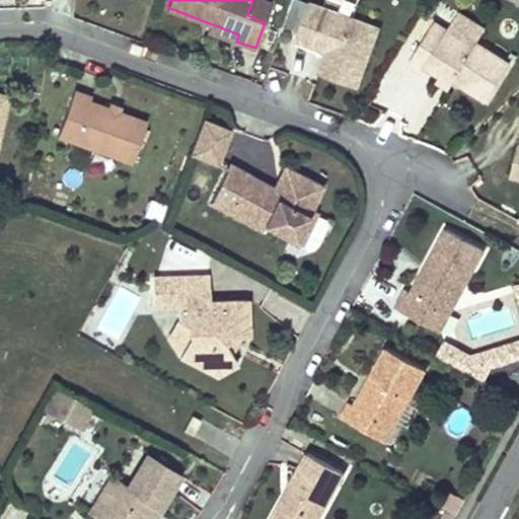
[(272,3),(265,0),(252,0),(247,15),(265,22),(272,3)]
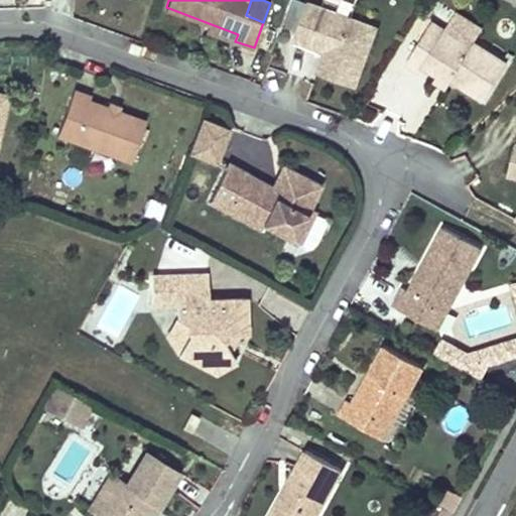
[(297,28),(307,2),(301,0),(290,0),(282,23),(297,28)]
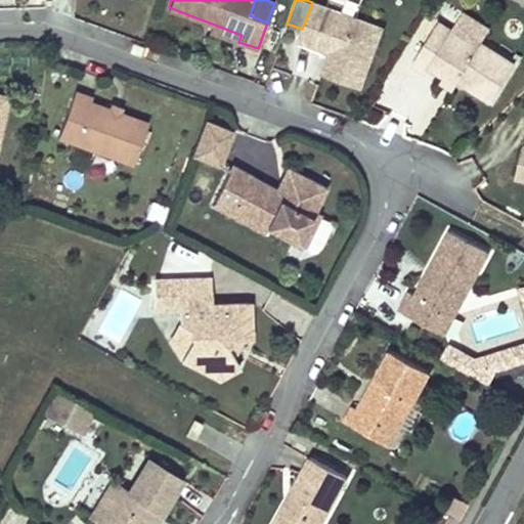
[(383,28),(312,2),(302,29),(298,41),(315,47),(316,43),(331,48),(329,53),(321,74),(360,88),(383,28)]
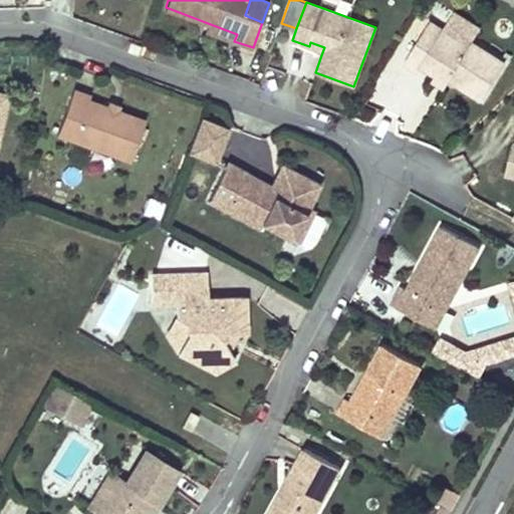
[(480,29),(441,4),(430,21),(470,46),(472,42),(480,29)]
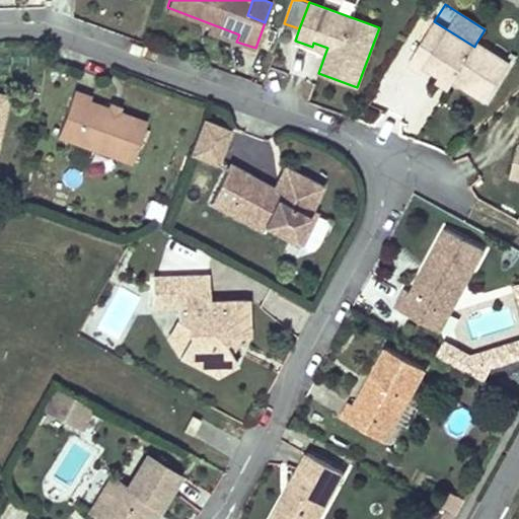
[(474,47),(434,21),(409,63),(423,72),(426,66),(453,83),(454,80),(487,100),(510,63),(476,43),(474,47)]
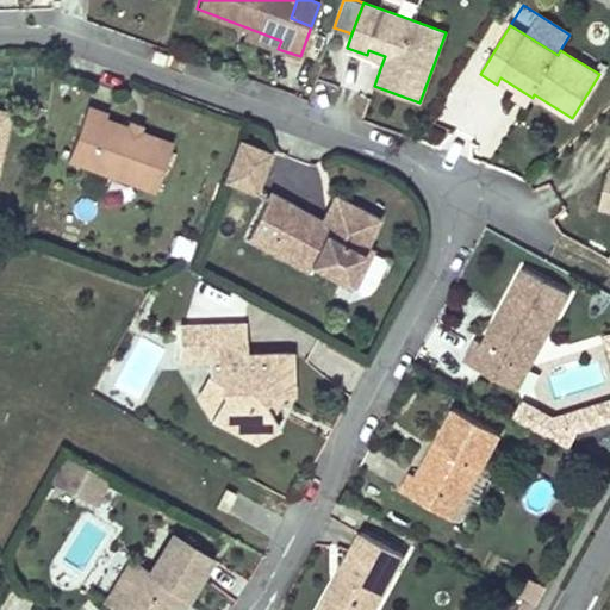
[(281,41),(247,27),(243,36),(278,49),(281,41)]
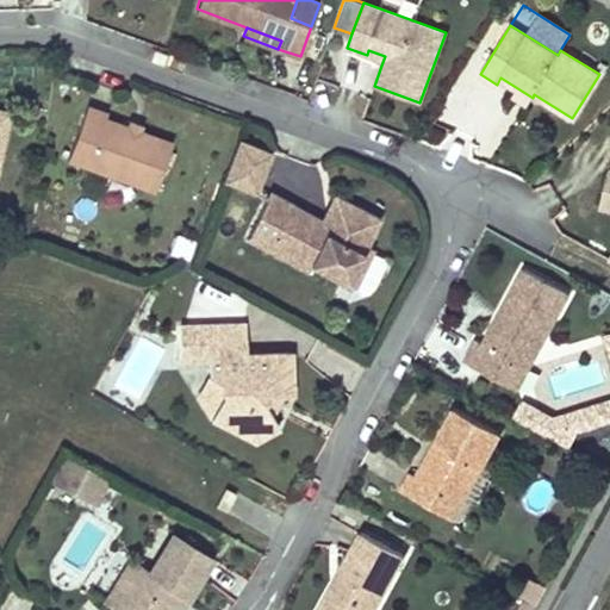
[(385,56),(368,50),(367,55),(383,62),(385,56)]
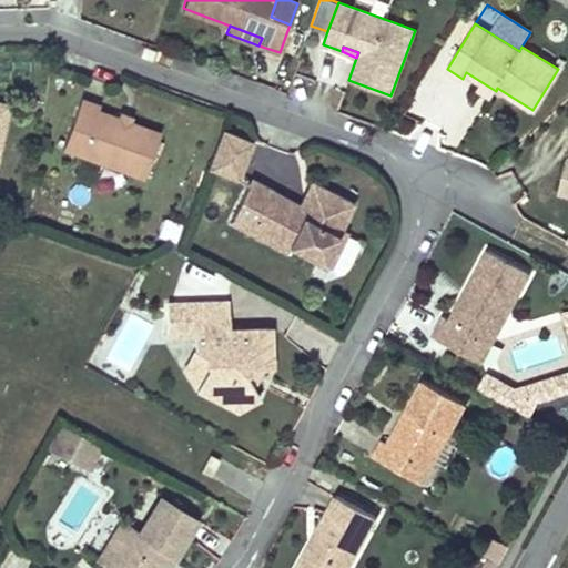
[(496,91),(482,83),(478,89),(492,98),(496,91)]
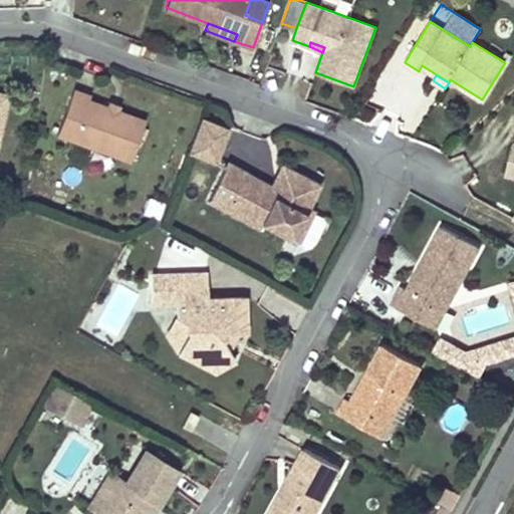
[(107,106),(71,93),(57,134),(131,159),(144,119),(110,107),(107,106)]
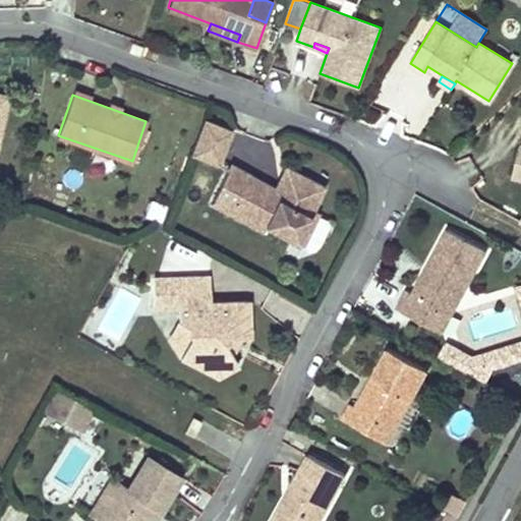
[(233,129),(205,119),(191,156),(220,166),(233,129)]
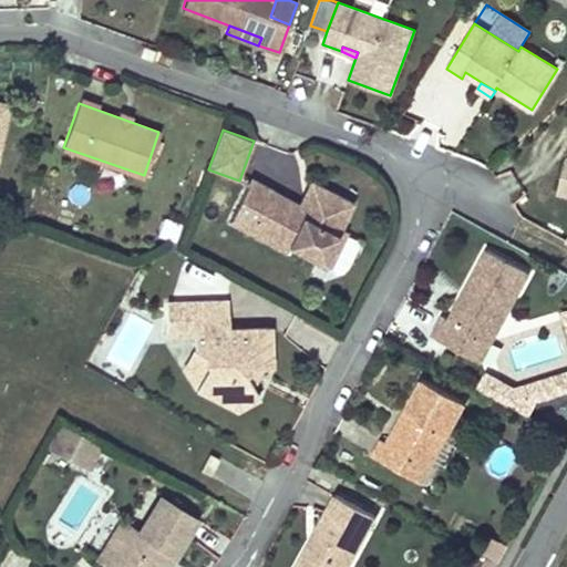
[(294,217),(297,210),(271,197),(276,191),(253,178),(229,222),(286,253),(289,246),(318,261),(336,228),(341,233),(343,229),(357,204),(336,192),(333,197),(318,188),(300,222),(294,217)]
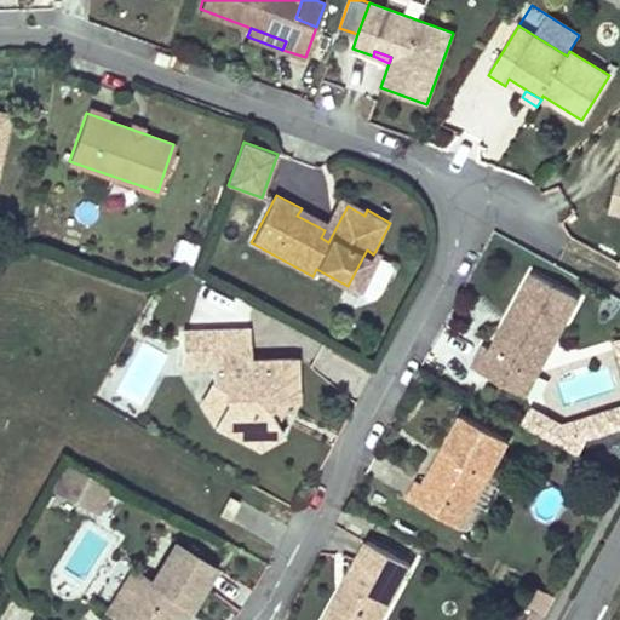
[(367,210),(343,196),(328,223),(302,208),(297,216),(325,230),(321,237),(328,242),(348,206),(365,216),(367,210)]
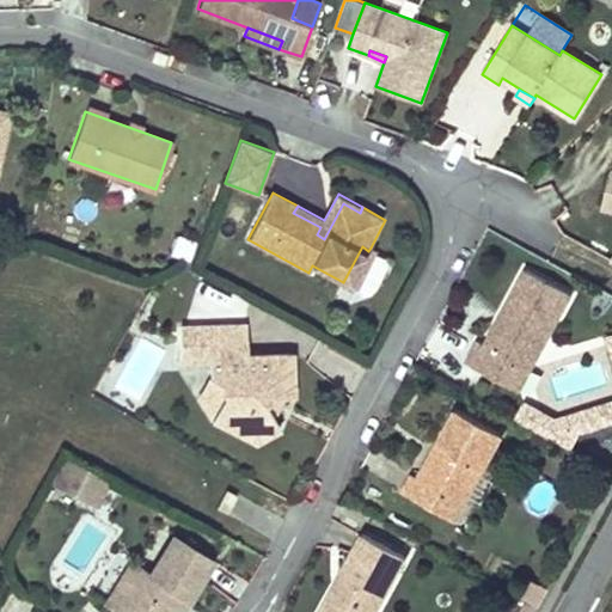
[(356,289),(377,251),(371,248),(368,251),(362,246),(343,282),(356,289)]
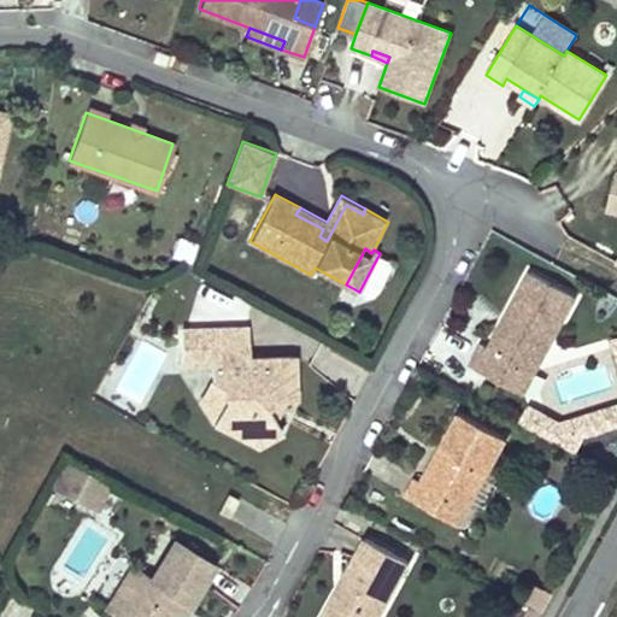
[(576,295),(532,271),(509,313),(516,318),(512,325),(505,321),(489,347),(482,344),(471,365),(511,386),(522,365),(534,372),(576,295)]
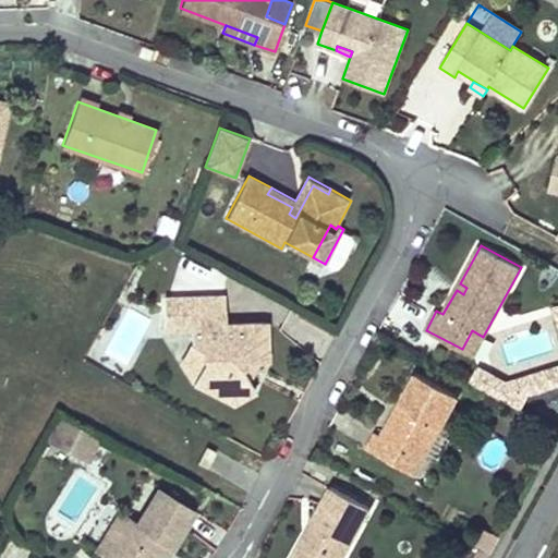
[(466,288),(460,283),(457,290),(463,294),(466,288)]
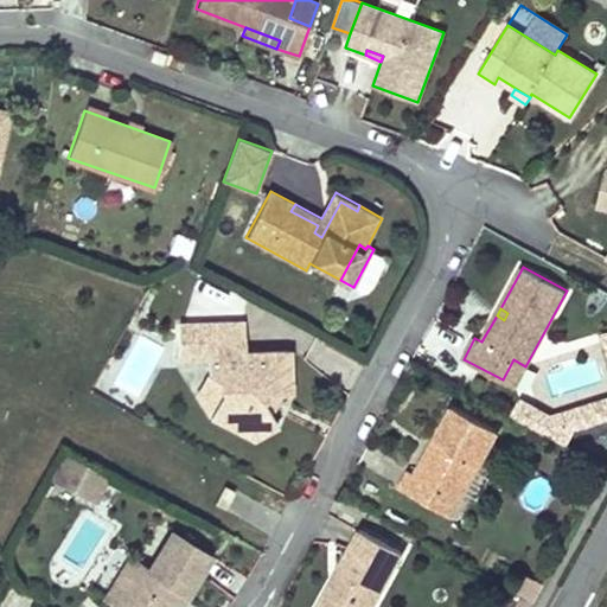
[(268,394),(279,393),(291,393),(289,351),(246,351),(244,321),(208,323),(208,355),(209,375),(221,381),(221,393),(210,415),(253,438),(278,423),(270,411),(264,402),(268,394)]
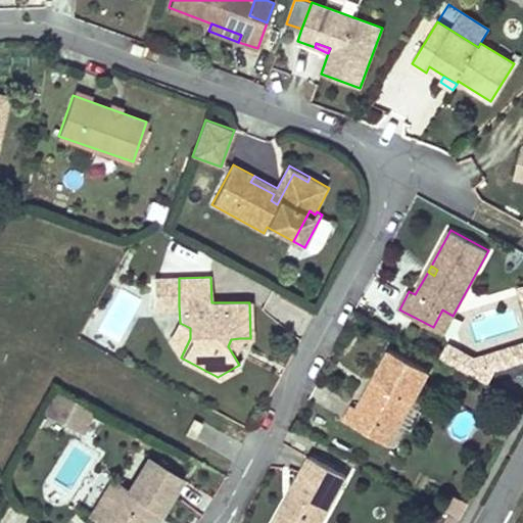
[(179,305),(179,278),(160,278),(161,305),(179,305)]
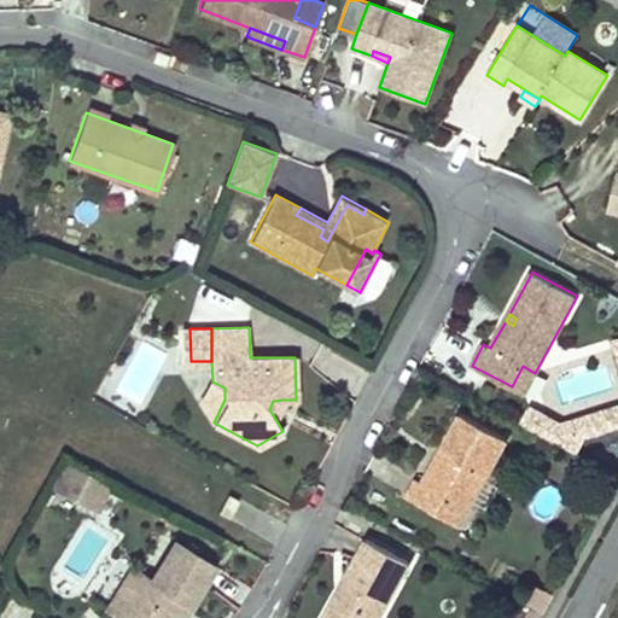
[(535,373),(523,366),(512,386),(524,394),(535,373)]
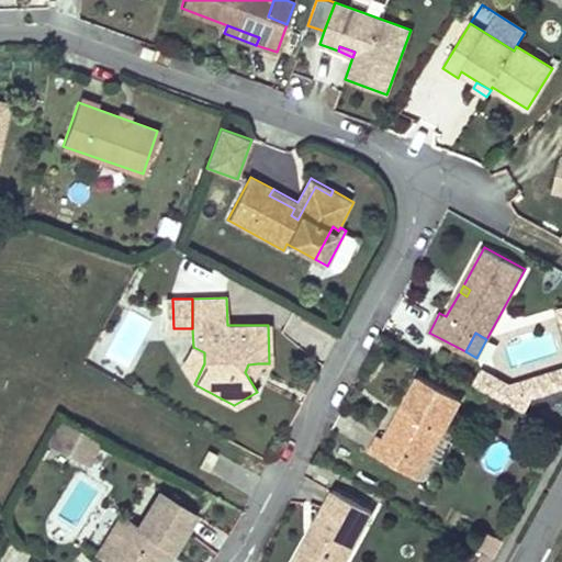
[(204,363),(204,352),(193,347),(182,366),(194,384),(204,363)]
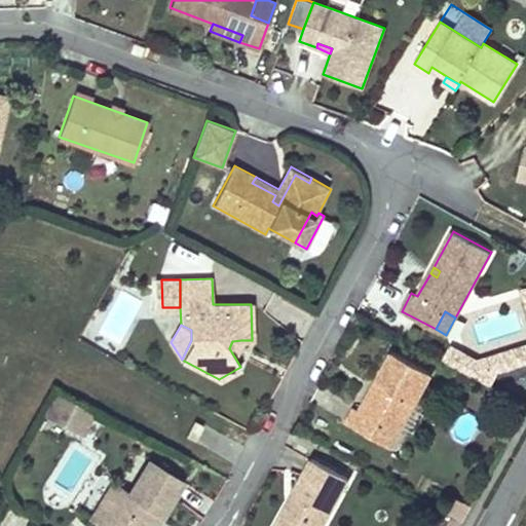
[(234,357),(241,340),(232,341),(229,348),(234,357)]
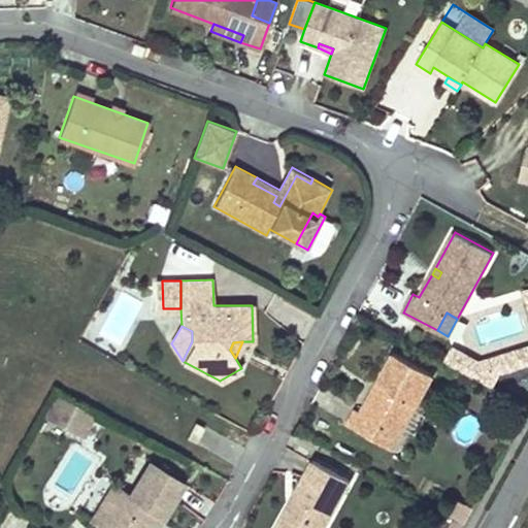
[(489,359),(464,345),(459,354),(493,373),(489,359)]
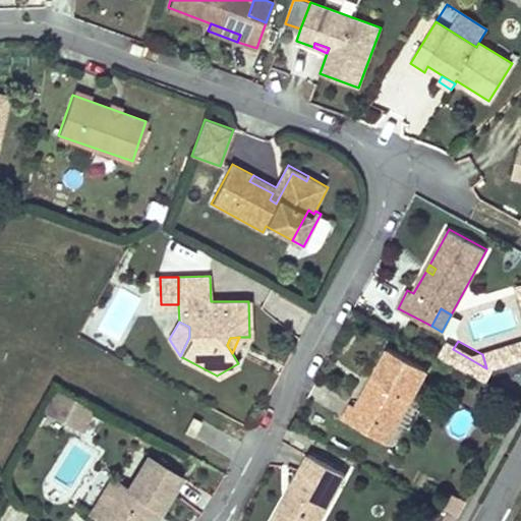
[(520,341),(482,354),(486,368),(520,357),(520,341)]
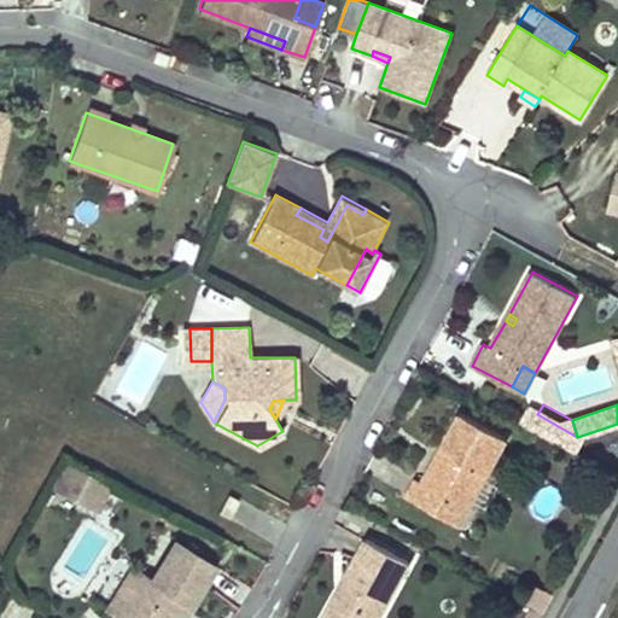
[(508,437),(461,412),(439,452),(444,454),(441,461),(436,459),(423,482),(417,478),(407,496),(444,517),(453,500),(470,508),(508,437)]
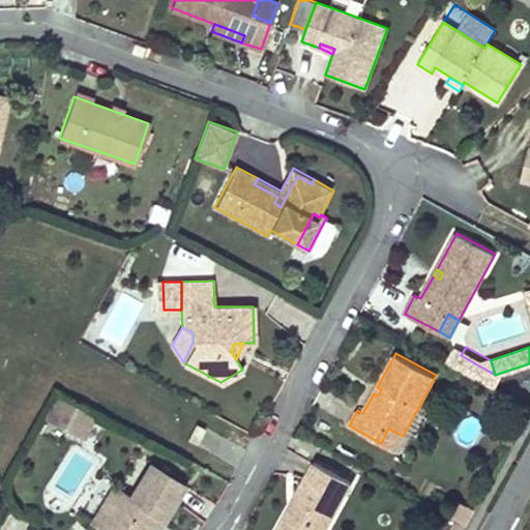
[(95,416),(59,396),(49,416),(85,436),(95,416)]
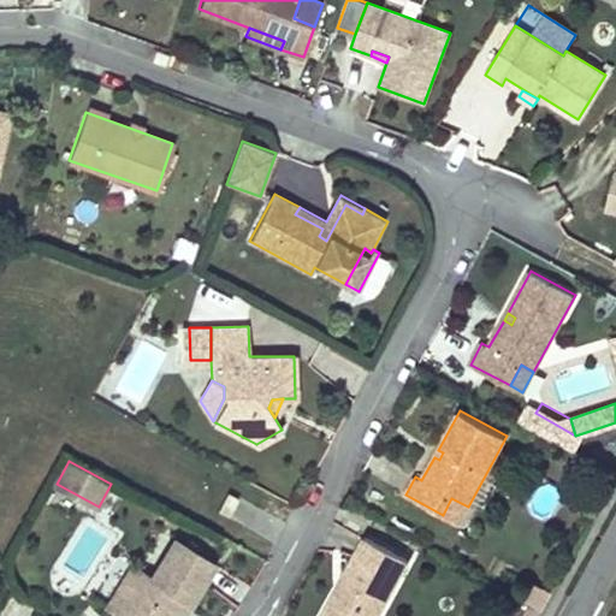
[(238,499),(227,492),(218,509),(230,515),(238,499)]
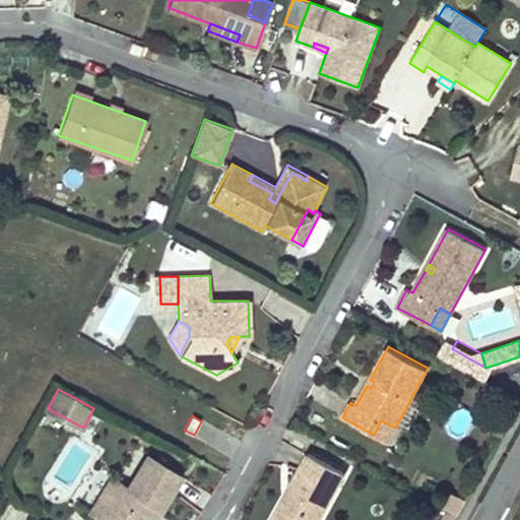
[(395,428),(381,420),(374,435),(387,442),(395,428)]
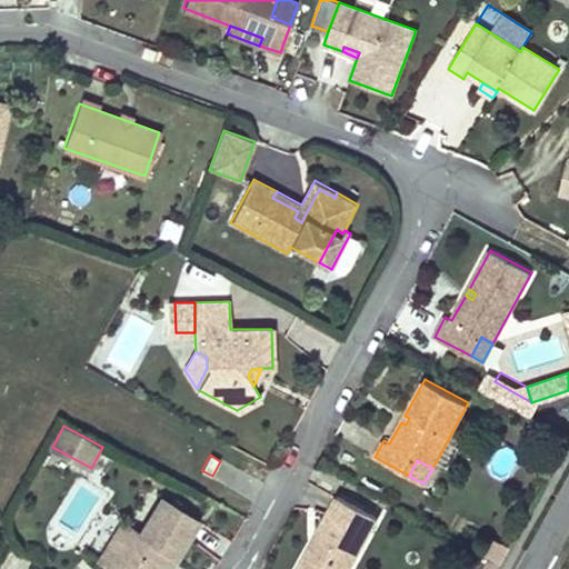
[(348,568),(377,516),(337,495),(317,531),(323,535),(319,543),(312,540),(297,568),(337,568),(338,568),(348,568)]
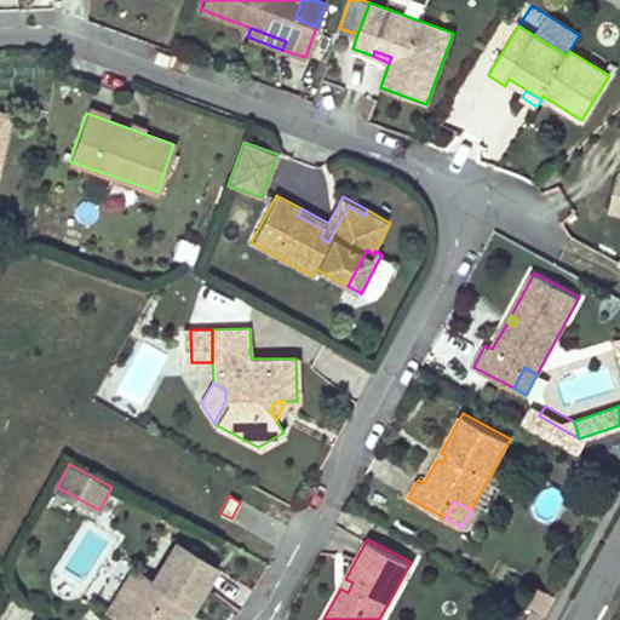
[(120,619),(174,619),(177,616),(177,615),(185,604),(191,608),(217,568),(176,543),(151,581),(145,578),(119,619),(120,619)]
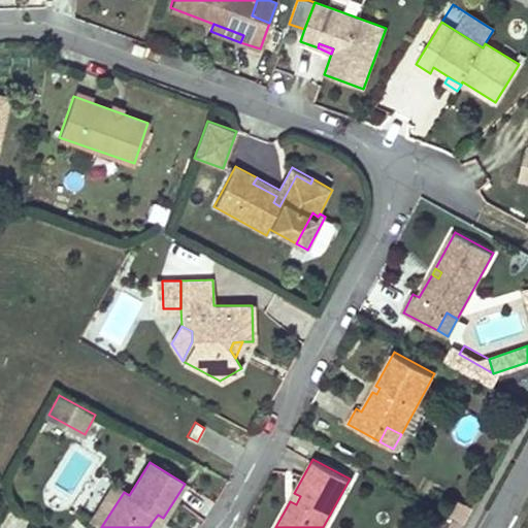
[(124,492),(113,485),(92,521),(101,527),(124,492)]
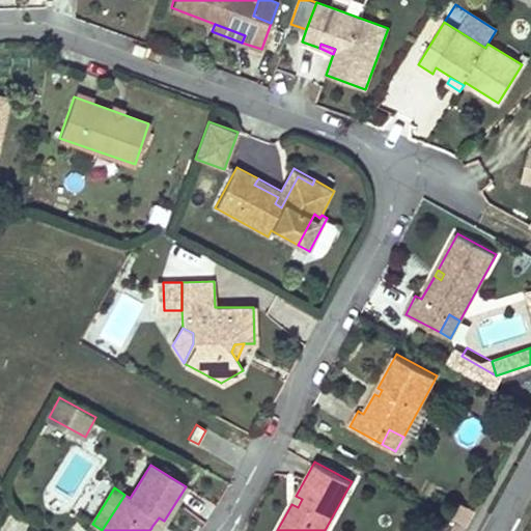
[(302,499),(296,496),(291,504),(298,507),(302,499)]
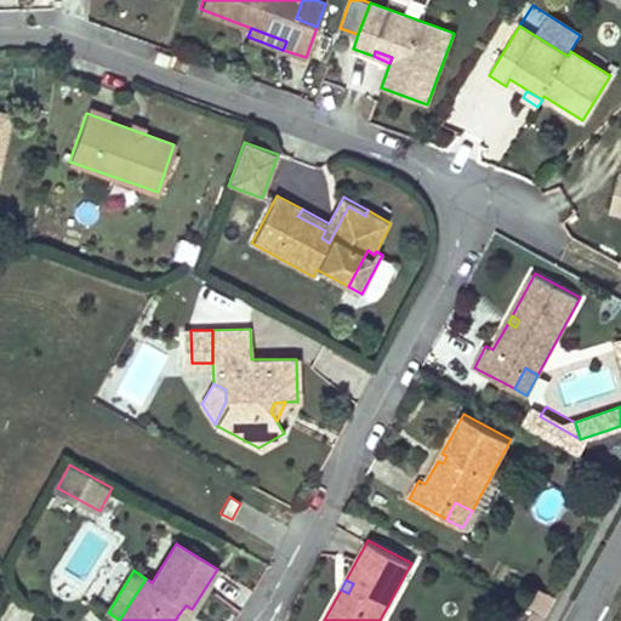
[(192,609),(186,605),(177,616),(177,617),(184,620),(192,609)]
